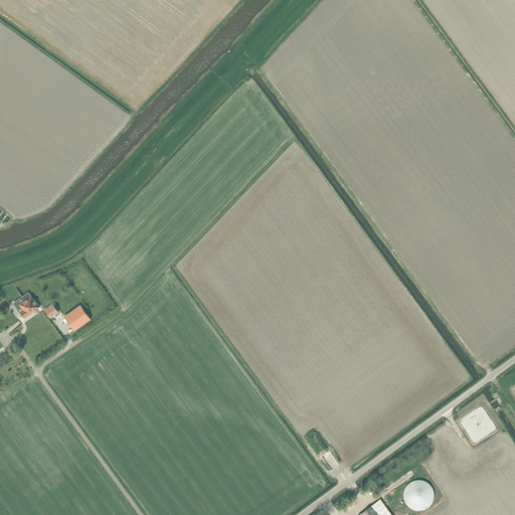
[(8,306),(22,325),(42,310),(34,299),(33,300),(27,291),(8,306)]
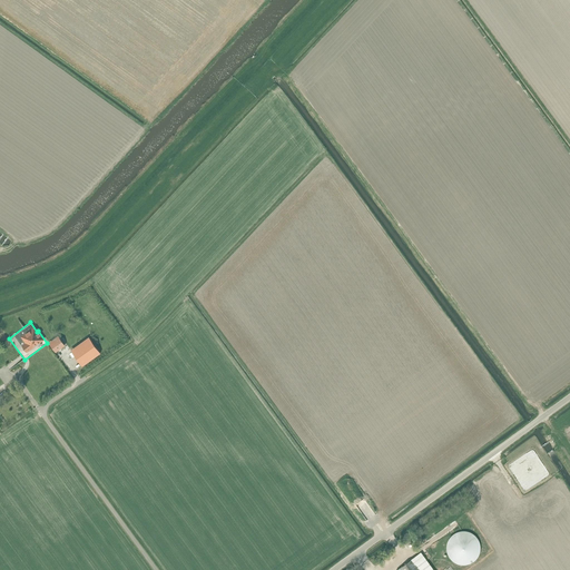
[(59,338),(50,345),(56,352),(65,345),(59,338)]
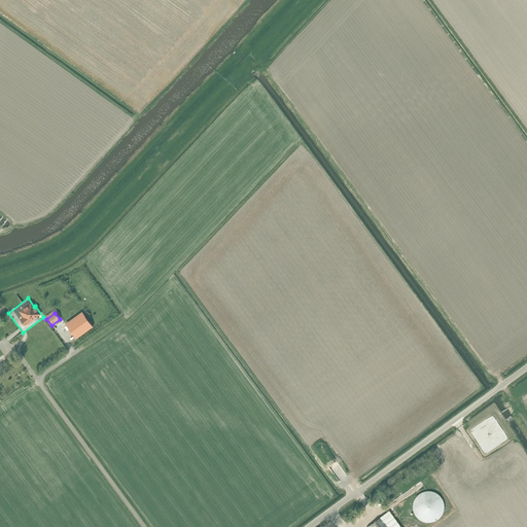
[(84,315),(68,327),(77,340),(94,327),(84,315)]
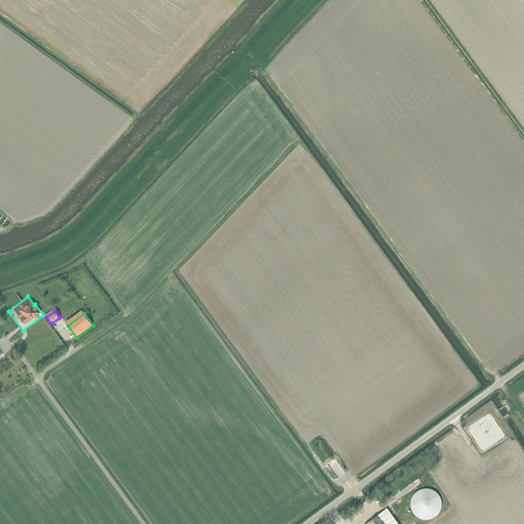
[(411,501),(411,504),(411,505),(411,507),(411,508),(412,510),(413,511),(415,513),(416,514),(417,515),(418,517),(420,517),(421,518),(423,519),(425,519),(426,519),(428,519),(430,519),(432,518),(433,518),(435,517),(436,516),(438,515),(439,514),(440,512),(441,511),(441,509),(442,507),(442,506),(442,504),(442,501),(442,499),(441,498),(441,496),(440,495),(439,493),(438,492),(436,491),(435,490),(433,489),(432,488),(430,488),(428,488),(427,488),(426,488),(424,488),(422,488),(421,489),(419,490),(418,491),(416,492),(415,493),(413,495),(412,496),(412,498),(411,499),(411,501)]
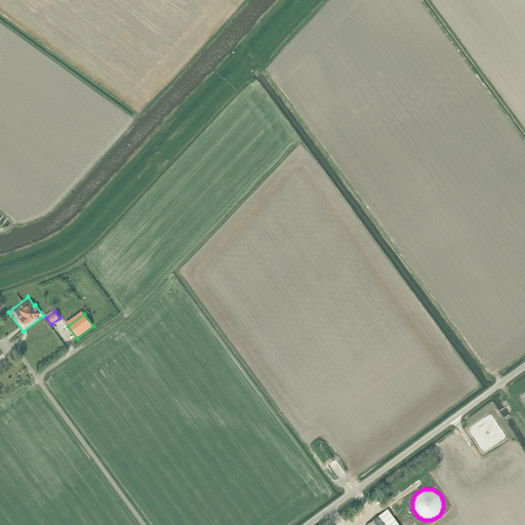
[(400,524),(389,509),(365,524),(400,524)]
